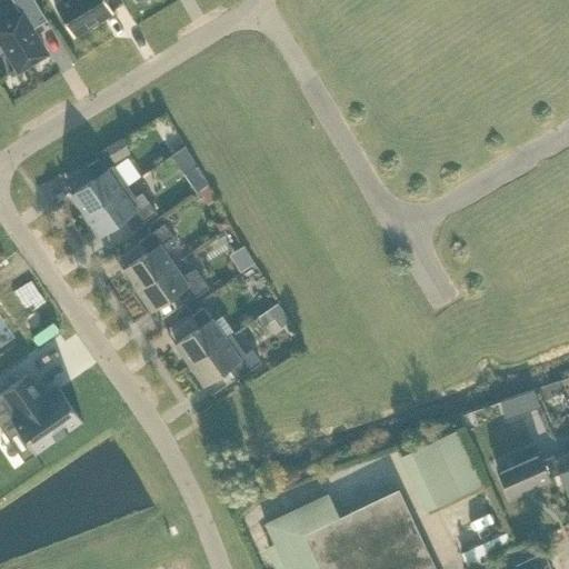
[(0,41),(18,70),(46,53),(31,29),(47,20),(33,0),(11,0),(20,15),(0,26),(0,41)]
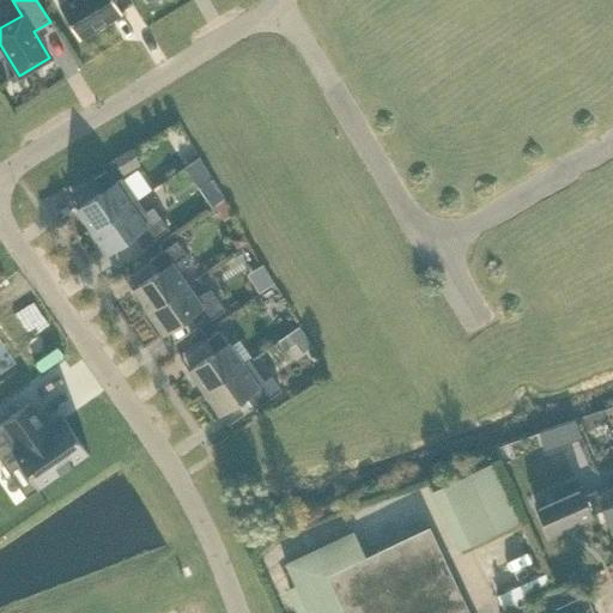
[(111,0),(72,0),(59,8),(79,40),(120,13),(111,0)]
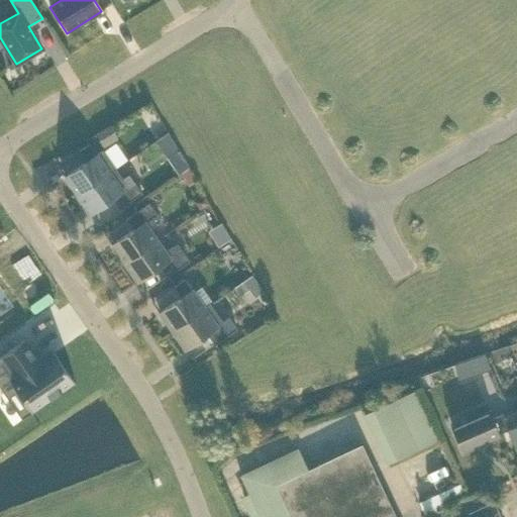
[(110,125),(95,134),(103,148),(118,139),(110,125)]
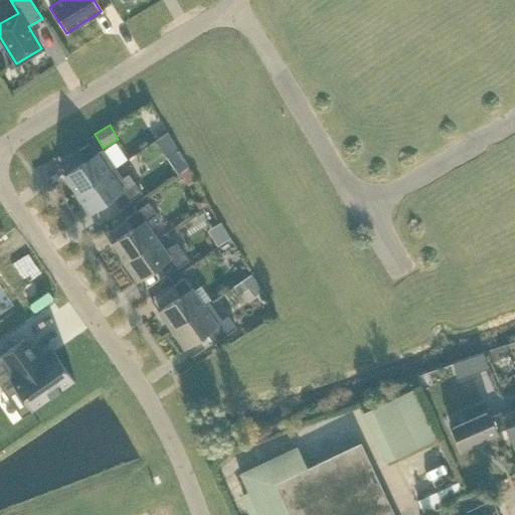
[(165,133),(154,141),(166,158),(177,150),(165,133)]
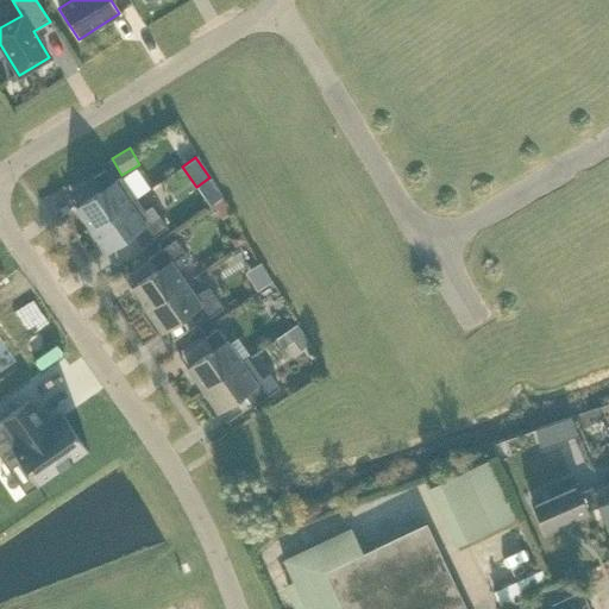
[(90,230),(136,199),(120,177),(113,182),(105,169),(93,179),(101,190),(76,208),(90,230)]
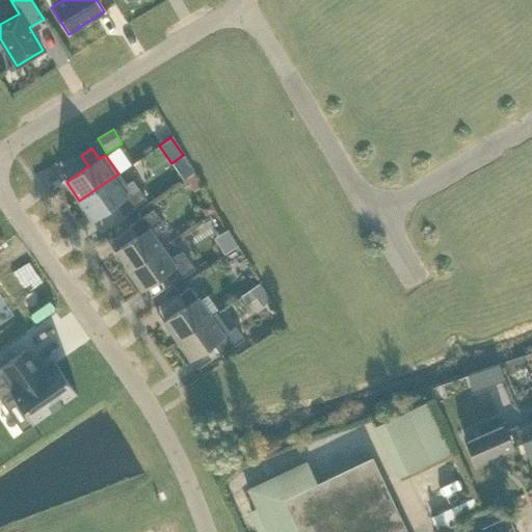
[(123,215),(145,198),(137,187),(131,191),(118,174),(79,201),(94,220),(115,205),(123,215)]
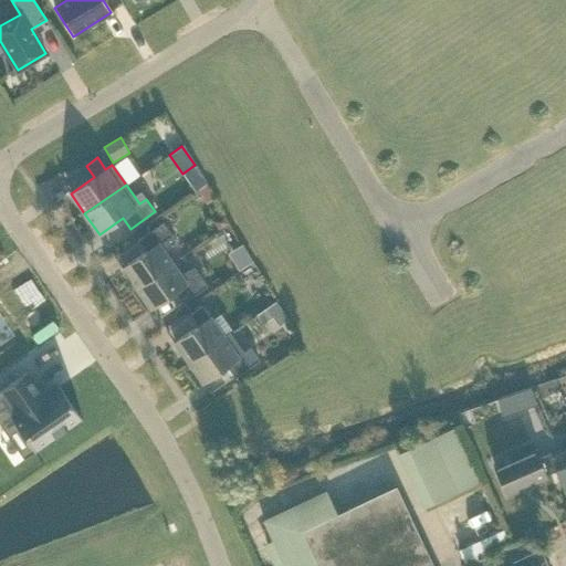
[(122,268),(137,289),(173,264),(164,252),(175,240),(163,222),(138,240),(146,251),(122,268)]
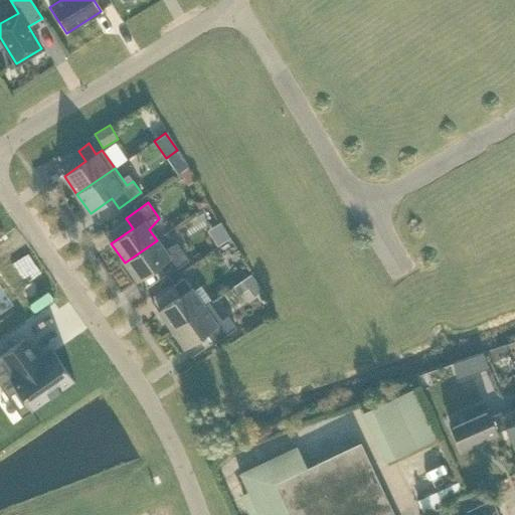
[(164,250),(157,240),(125,263),(137,281),(159,265),(166,276),(188,260),(177,242),(164,250)]
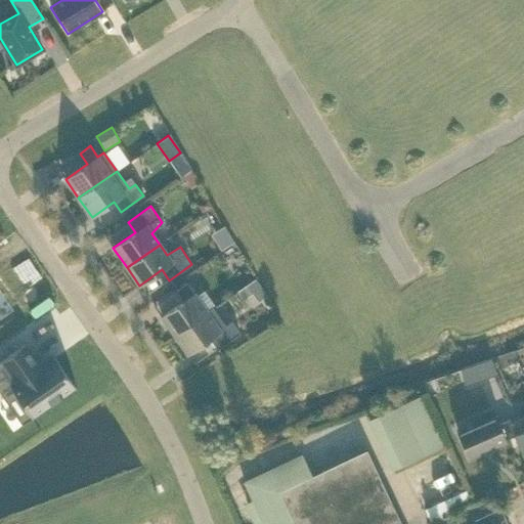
[(255,279),(237,292),(244,301),(252,295),(258,303),(266,297),(255,279)]
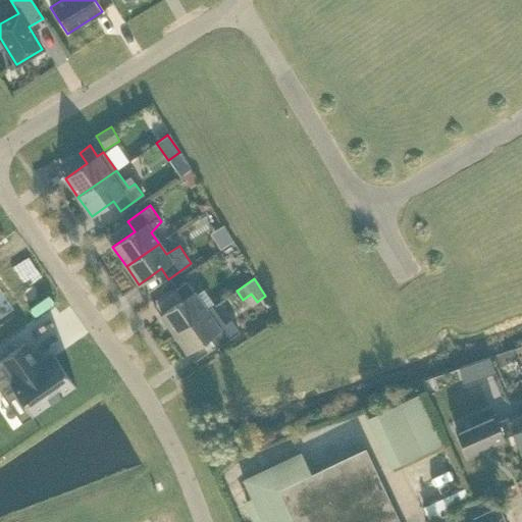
[(0,280),(0,333),(25,317),(0,280)]
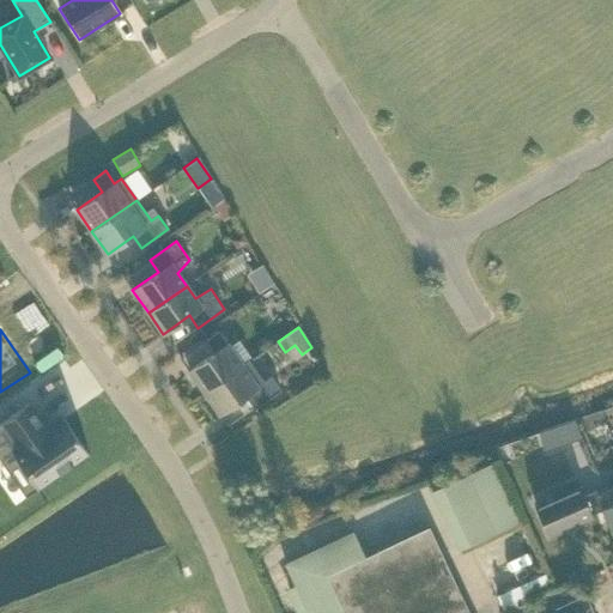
[(189,370),(204,392),(249,360),(249,359),(242,365),(218,331),(206,340),(214,352),(189,370)]
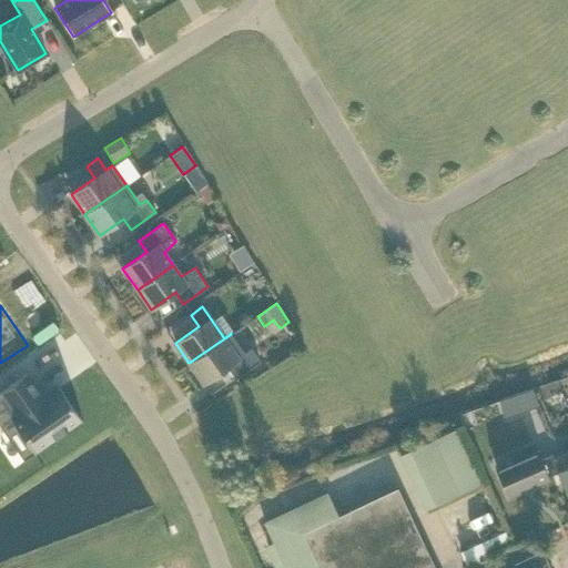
[(231,334),(189,363),(203,384),(227,367),(235,378),(260,361),(251,348),(244,353),(231,334)]
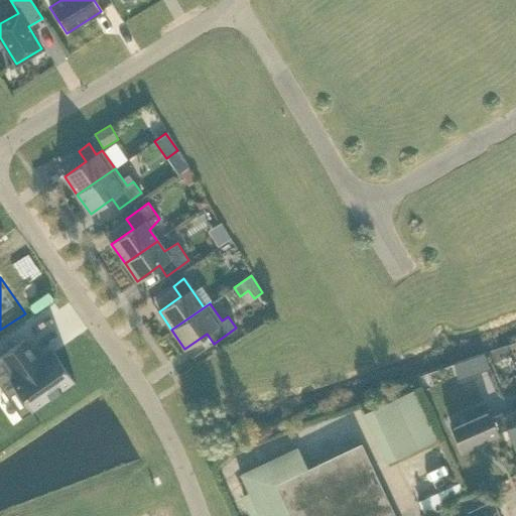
[(11,383),(31,412),(32,413),(33,412),(32,411),(73,383),(74,384),(75,383),(53,353),(52,354),(53,355),(41,363),(25,340),(26,339),(26,338),(0,356),(0,387),(1,389),(11,383)]
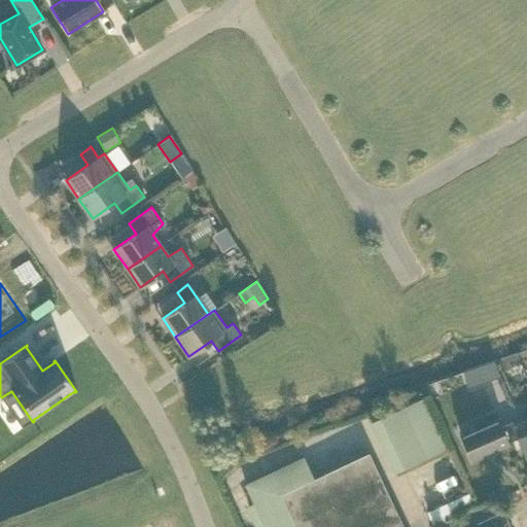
[(482,364),(486,378),(498,374),(494,360),(482,364)]
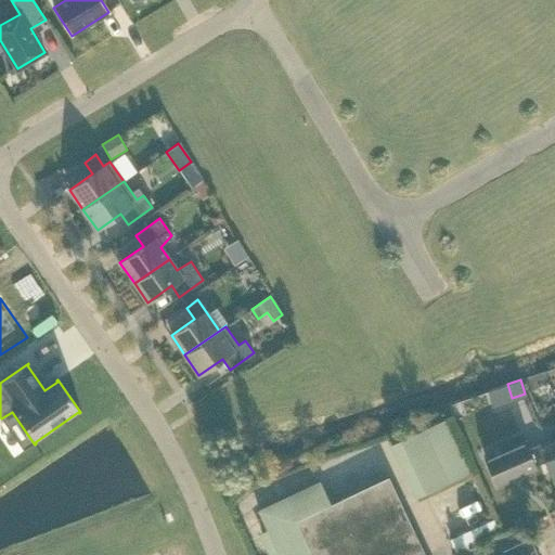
[(415,499),(473,472),(448,418),(390,446),(415,499)]
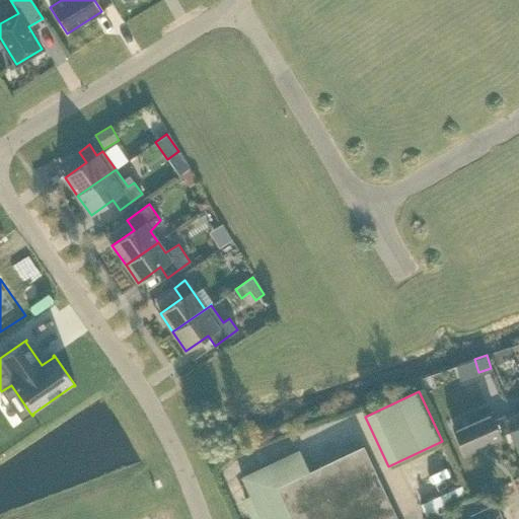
[(518,413),(506,419),(504,420),(509,433),(518,454),(518,413)]
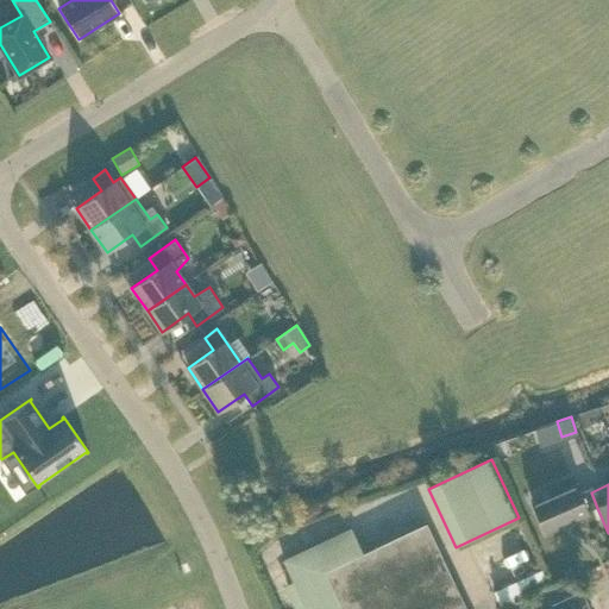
[(597,508),(591,493),(594,491),(591,488),(578,494),(575,485),(532,503),(532,504),(545,534),(588,515),(586,513),(597,508)]
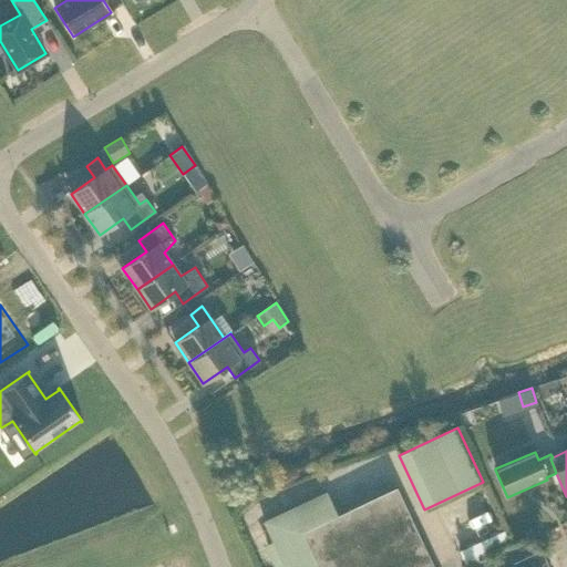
[(434,566),(397,487),(338,515),(327,492),(264,522),(286,566),(434,566)]
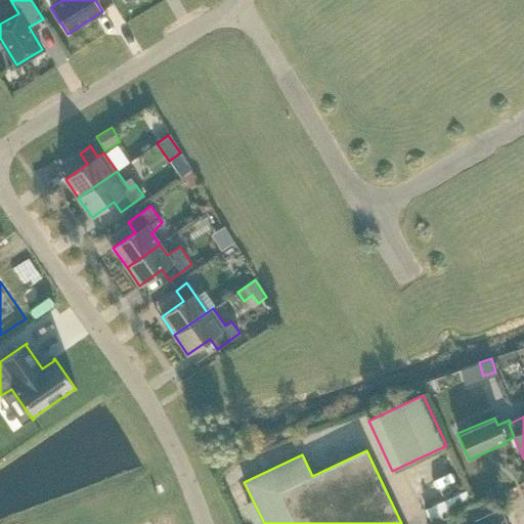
[(507,523),(500,508),(475,519),(477,523),(507,523)]
